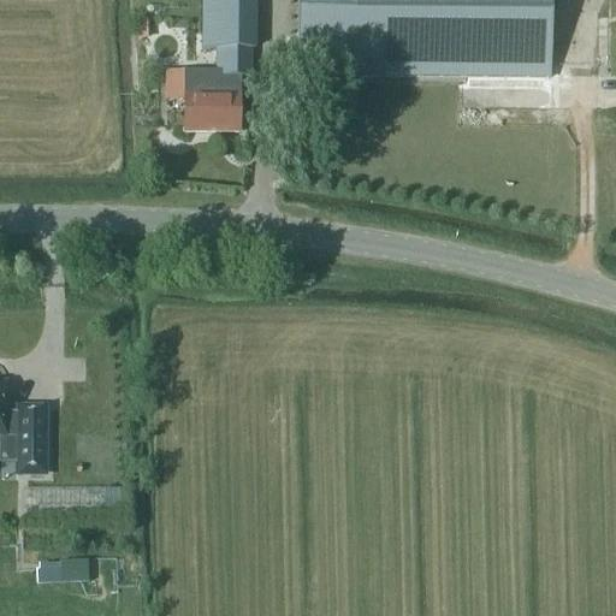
[(212,73),(182,73),(182,94),(185,94),(185,132),(240,132),(240,80),(249,80),(249,53),(253,53),(252,0),(208,0),(208,53),(213,53),(212,73)]
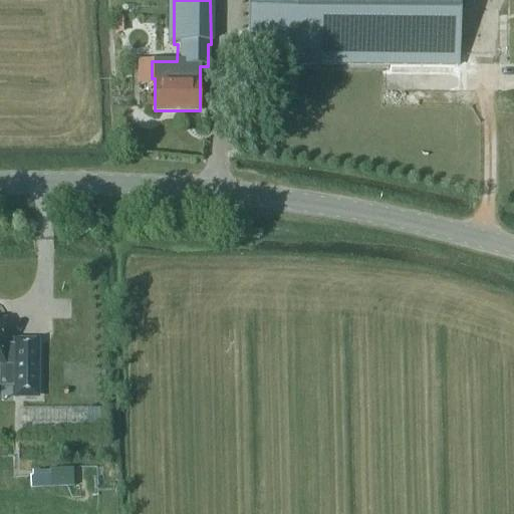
[(248,0),(248,63),(459,64),(459,0),(248,0)]
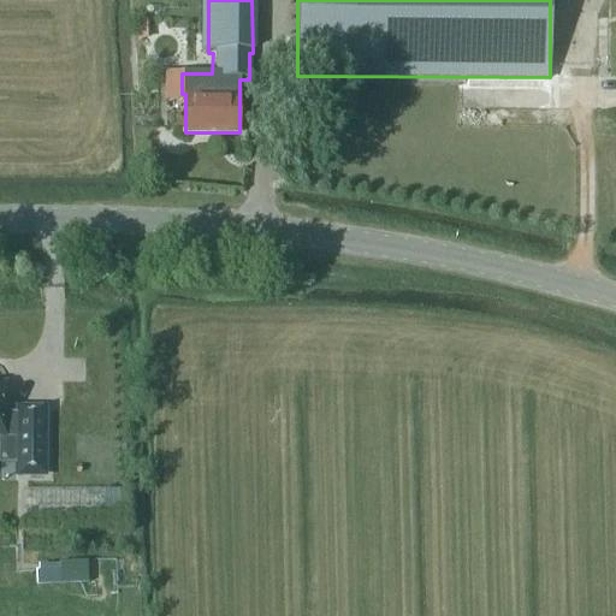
[(4,415),(4,388),(0,388),(0,434),(16,436),(16,474),(45,475),(45,413),(16,412),(16,415),(4,415)]
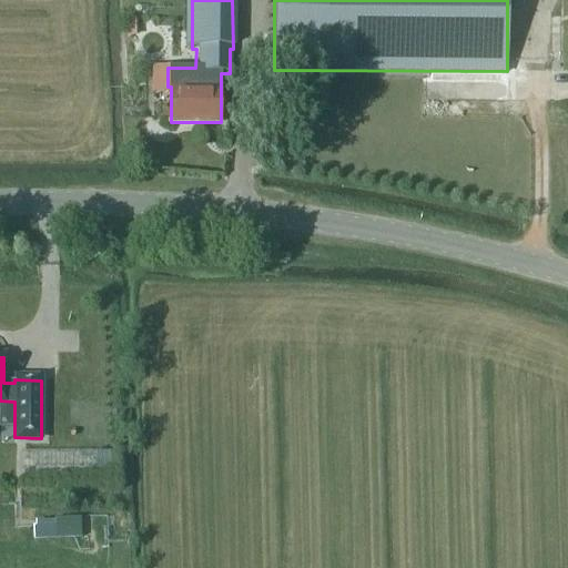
[(100,475),(114,475),(114,453),(101,452),(100,475)]
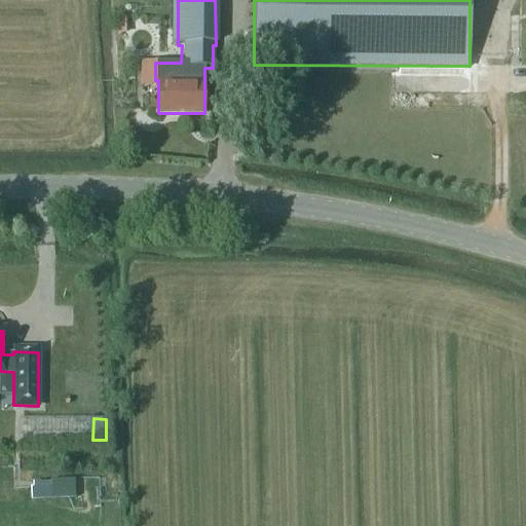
[(77,480),(34,481),(34,499),(78,498),(77,480)]
